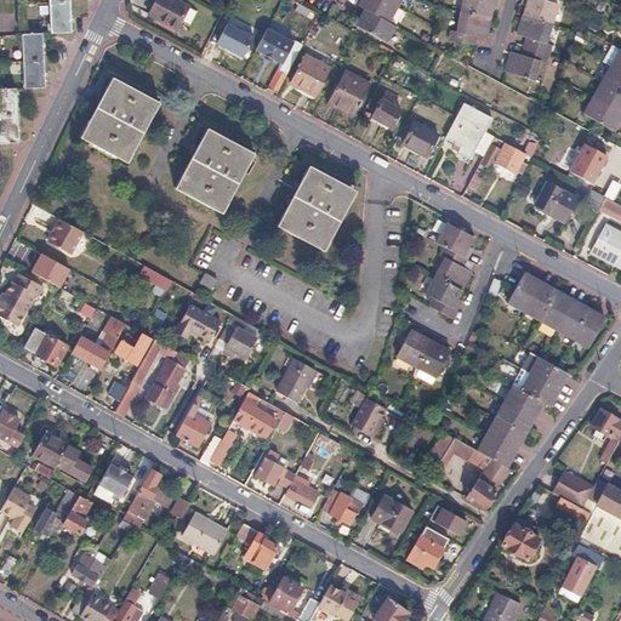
[(171,6),(159,0),(157,0),(148,18),(175,34),(188,11),(172,3),(171,6)]
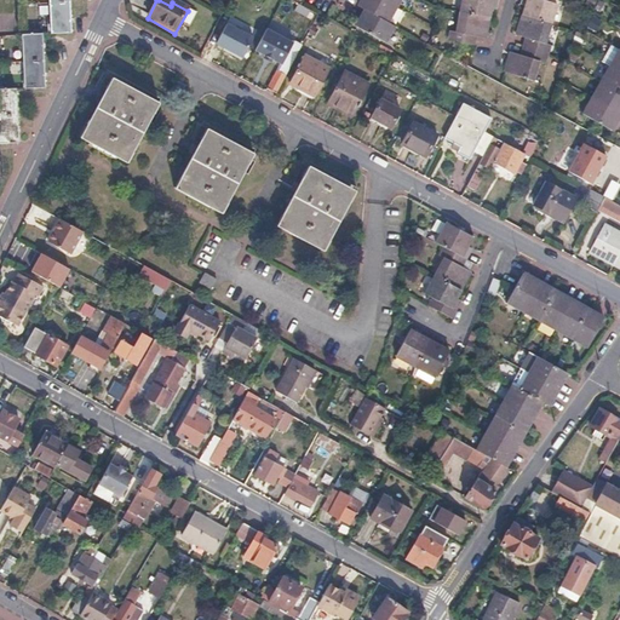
[(362,0),(359,10),(365,12),(356,29),(386,46),(395,29),(389,26),(397,11),(403,0),(362,0)]
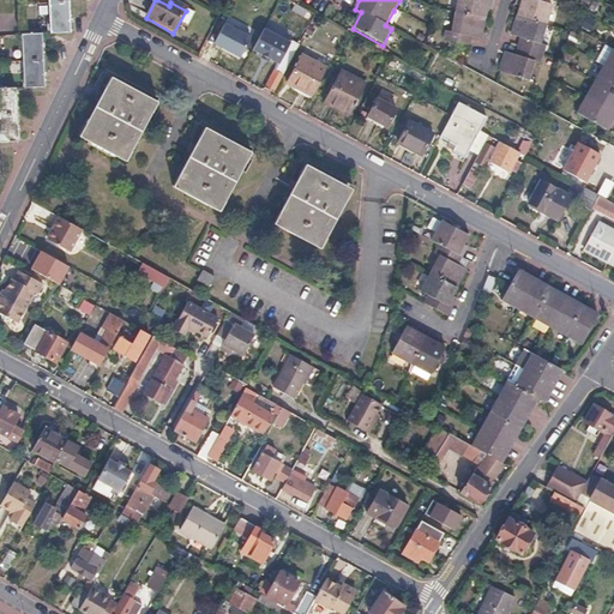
[(456,0),(453,13),(483,19),(485,11),(486,1),(491,1),(491,0),(456,0)]
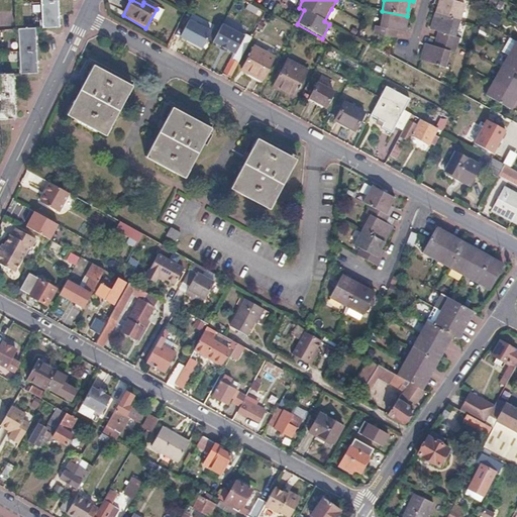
[(438,0),(437,6),(434,13),(458,20),(463,4),(456,2),(456,0),(438,0)]
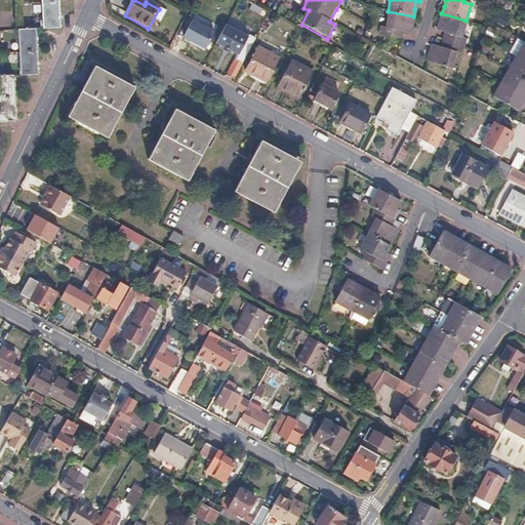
[(191,5),(186,2),(180,12),(186,15),(191,5)]
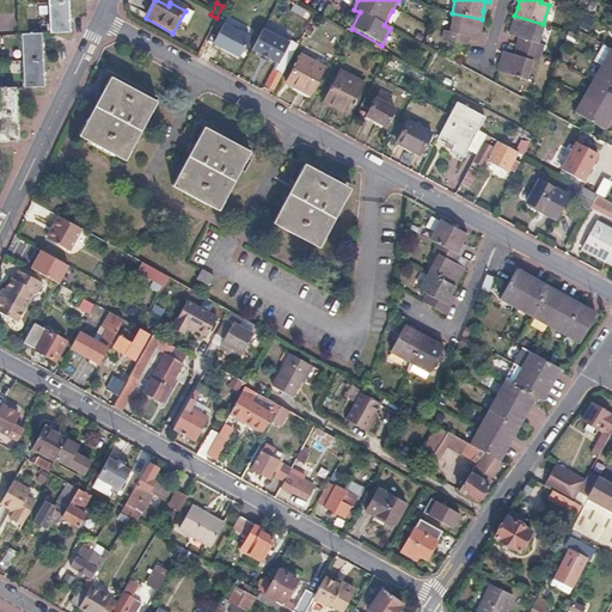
[(66,4),(47,5),(48,35),(68,34),(66,4)]
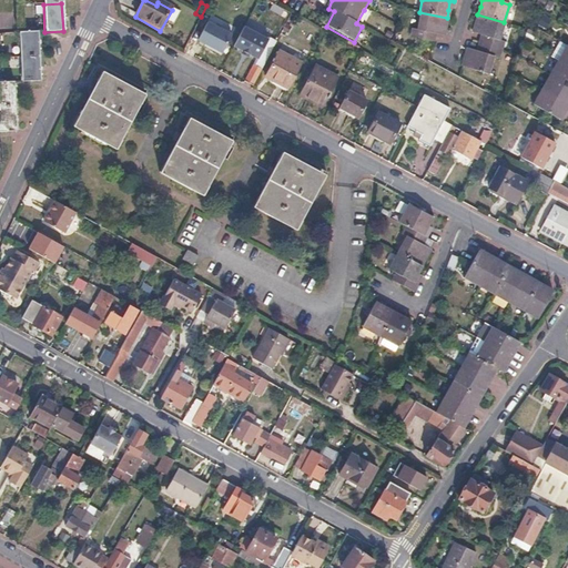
[(447,18),(419,12),(416,31),(411,30),(409,39),(427,42),(429,34),(434,36),(443,37),(447,18)]
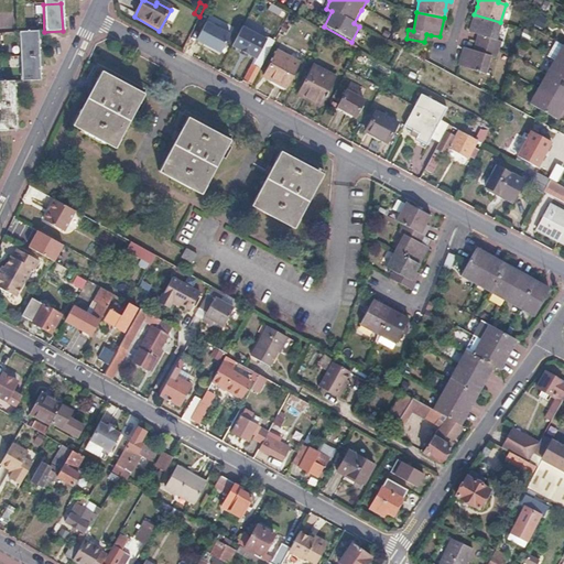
[(199,17),(194,13),(187,25),(193,29),(199,17)]
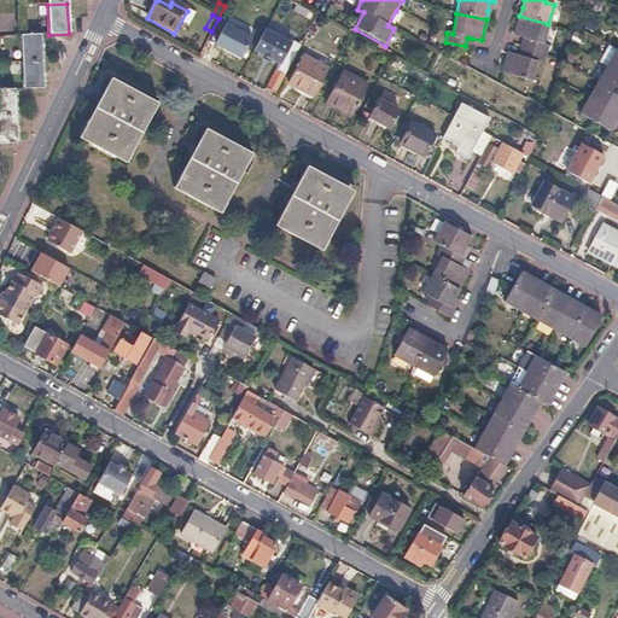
[(548,24),(519,16),(513,35),(524,39),(528,40),(525,50),(546,56),(549,46),(542,45),(548,24)]
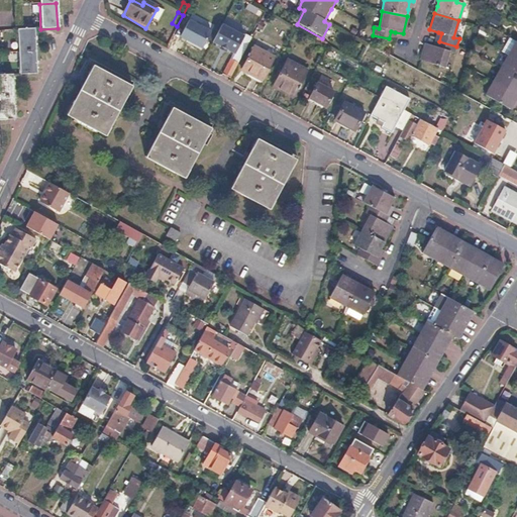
[(211,31),(189,19),(180,36),(202,48),(211,31)]
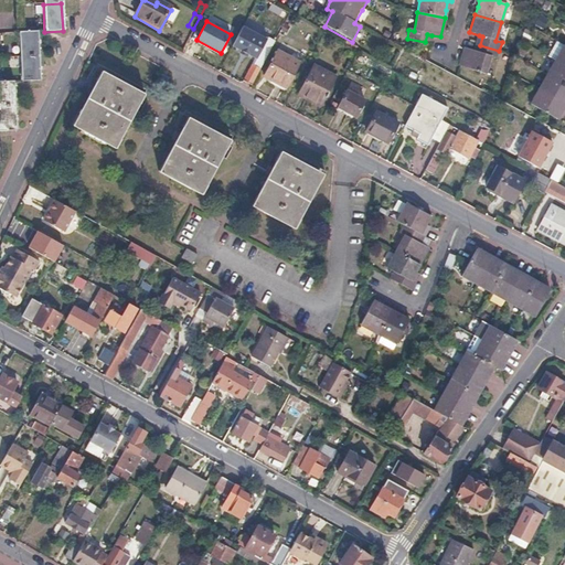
[(267,40),(242,27),(231,49),(256,61),(267,40)]
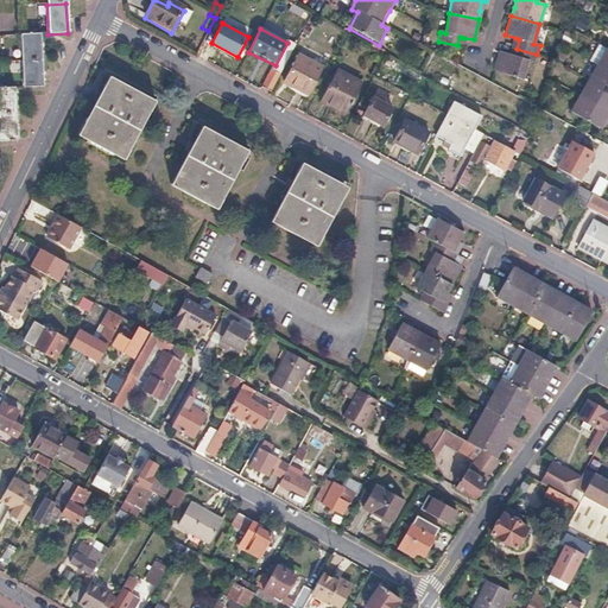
[(40,35),(20,36),(23,62),(42,61),(40,35)]
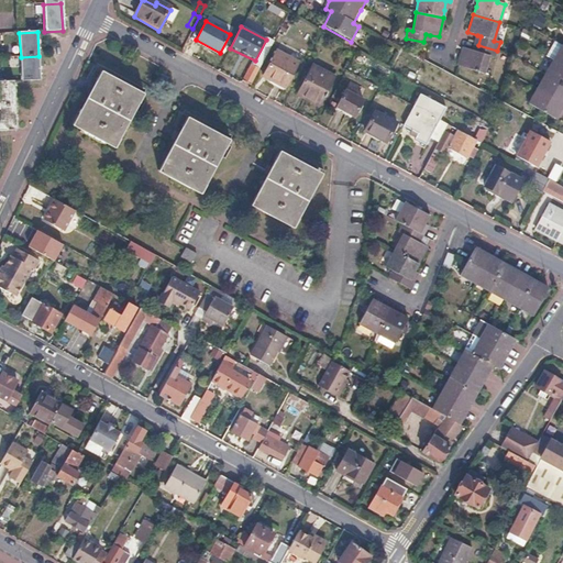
[(562,41),(553,55),(562,59),(562,41)]
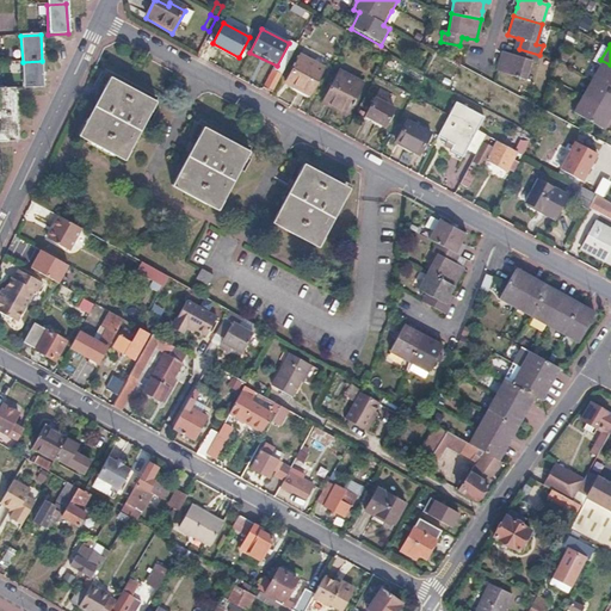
[(512,56),(503,53),(497,73),(524,81),(531,61),(537,63),(539,55),(519,49),(517,57),(512,56)]
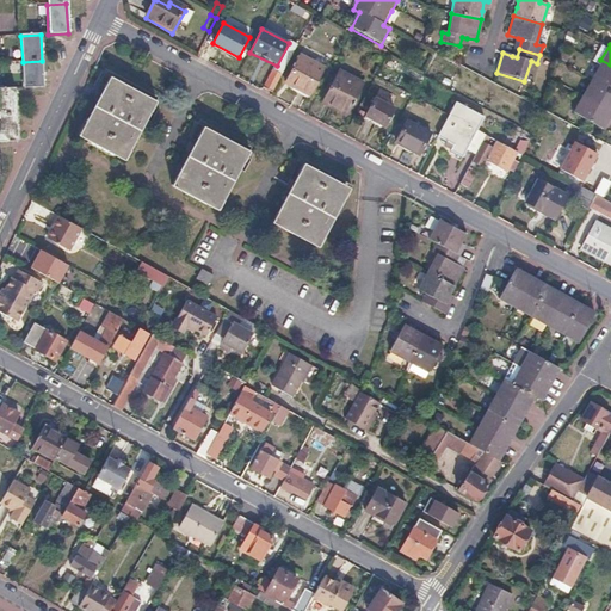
[(303,56),(300,54),(283,82),(294,88),(307,96),(322,68),(302,57),(303,56)]
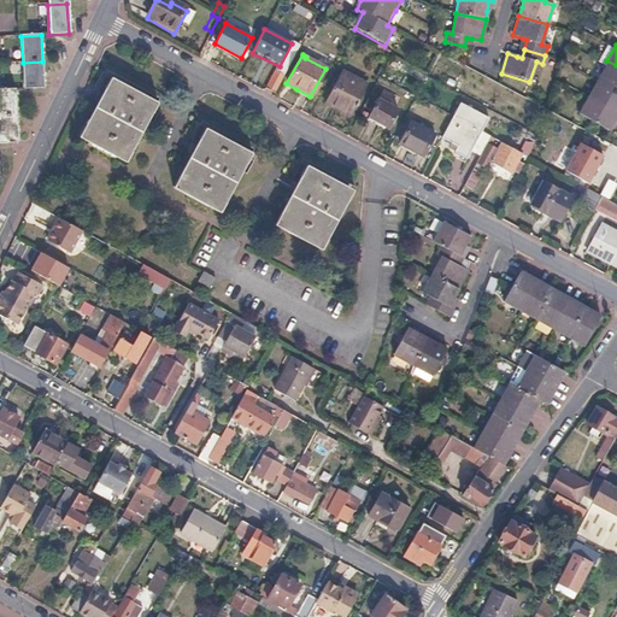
[(616,65),(606,60),(598,76),(616,87),(616,65)]
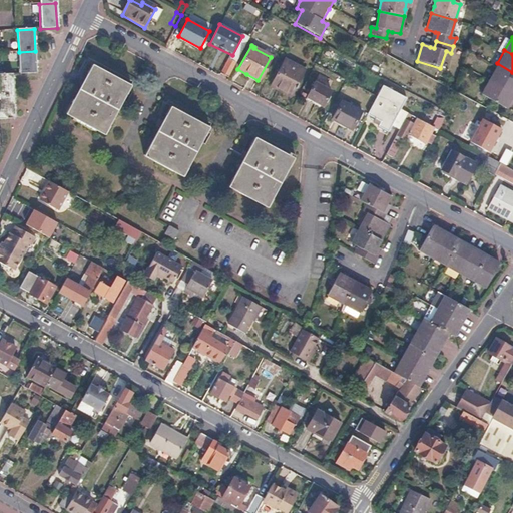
[(35,51),(19,52),(20,75),(36,74),(35,51)]
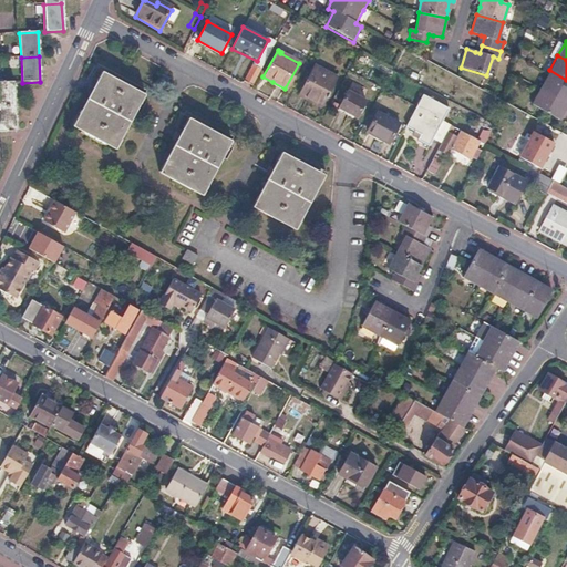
[(336,79),(315,66),(299,95),(307,100),(308,98),(321,105),(325,99),(327,101),(329,96),(327,95),(336,79)]
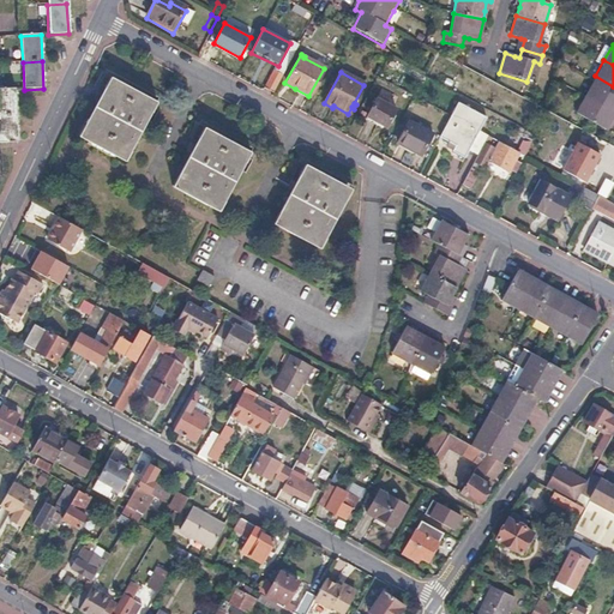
[(280,79),(271,76),(264,89),(272,94),(280,79)]
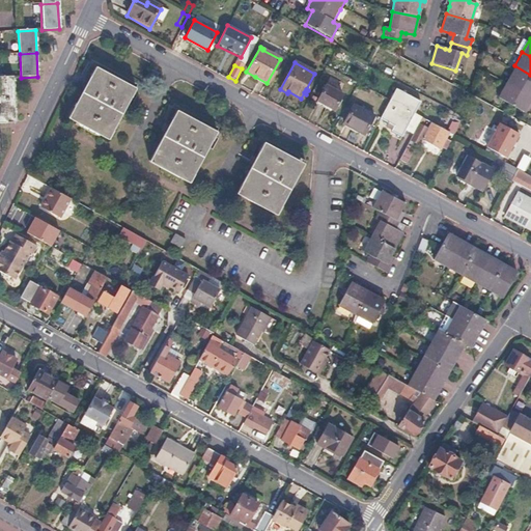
[(530,75),(514,65),(507,79),(530,92),(530,75)]
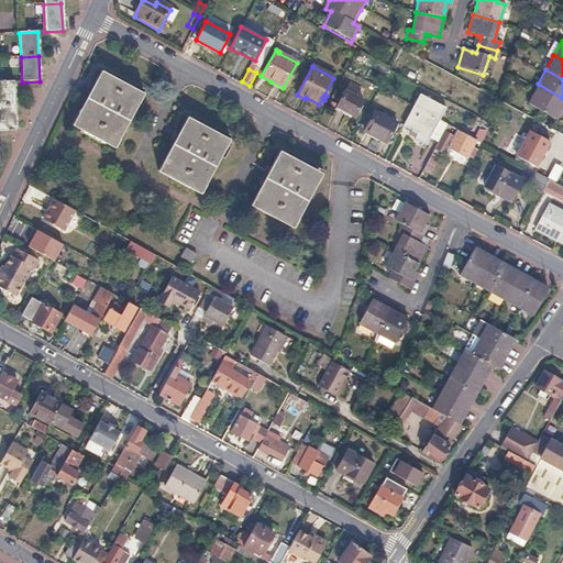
[(144,96),(102,73),(73,128),(114,150),(144,96)]
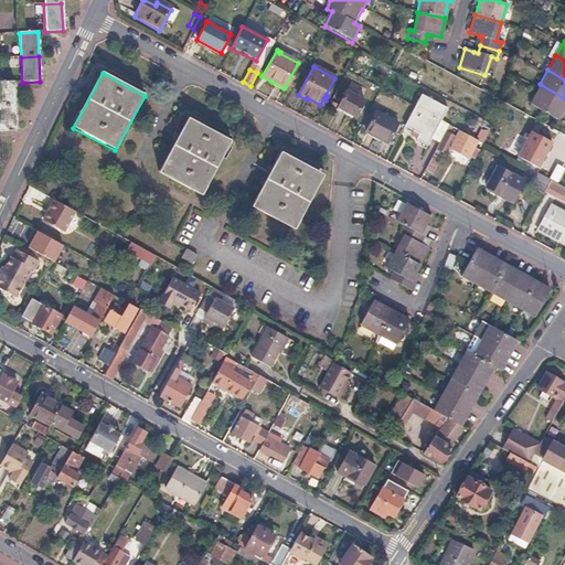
[(13,83),(0,83),(0,107),(14,107),(13,83)]
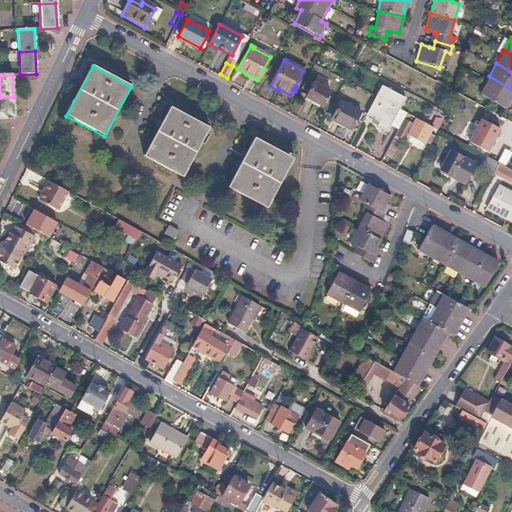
[(511,89),(489,76),(480,90),(506,105),(511,95),(511,89)]
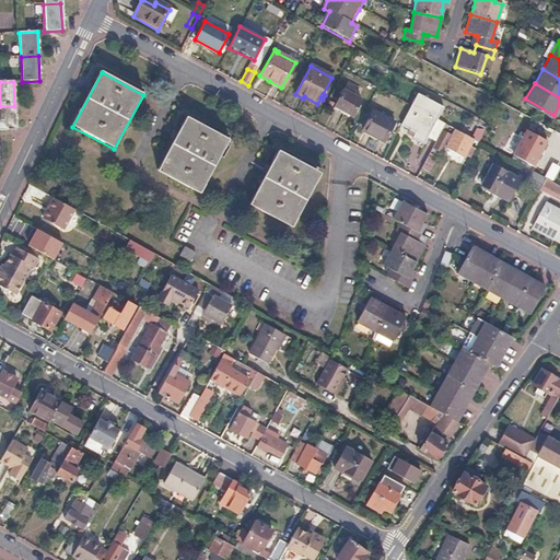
[(361,101),(343,91),(335,106),(352,116),(361,101)]
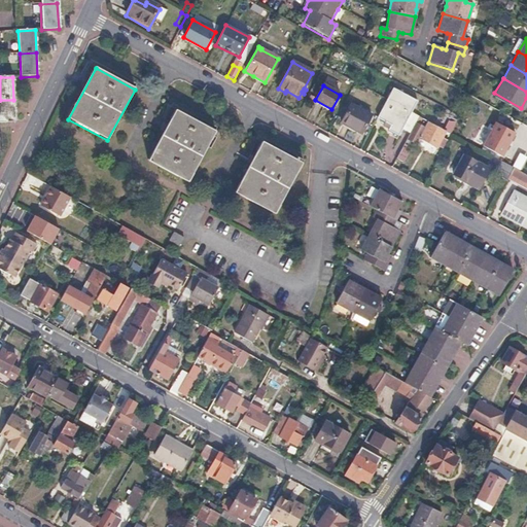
[(392,90),(387,101),(377,118),(391,127),(388,131),(398,136),(417,103),(392,90)]
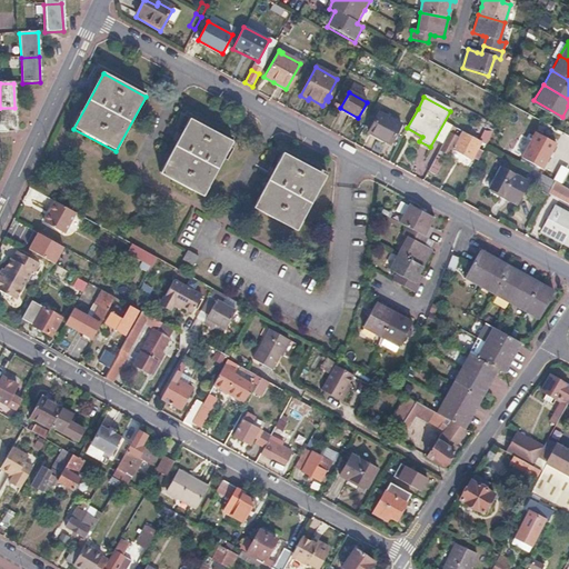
[(308,100),(307,101),(320,109),(322,106),(309,98),(308,100)]
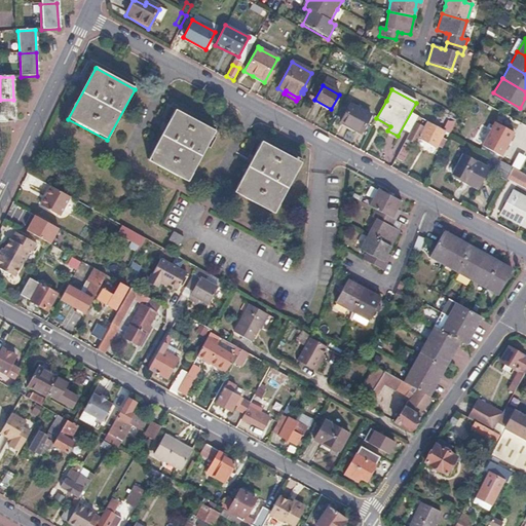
[(13,100),(0,100),(0,122),(14,121),(13,100)]
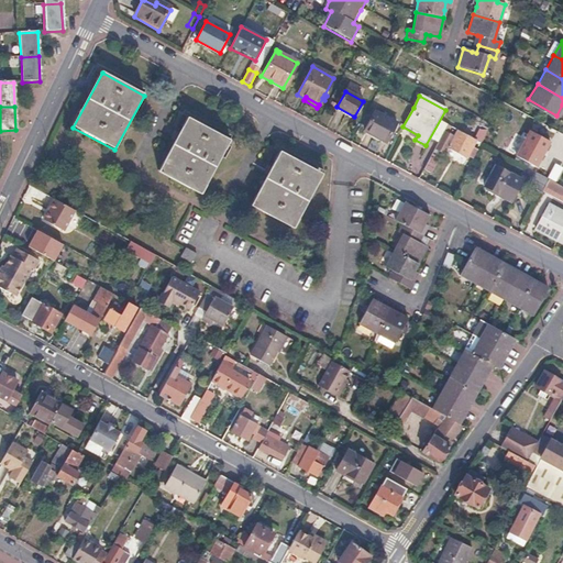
[(396,124),(375,112),(365,132),(386,143),(396,124)]
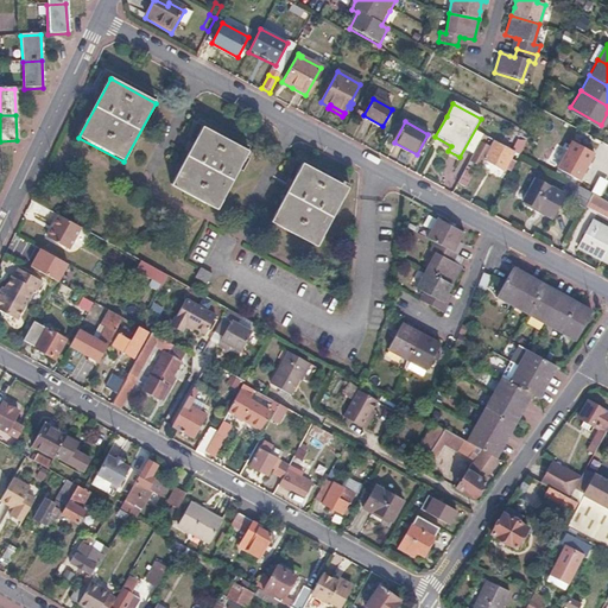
[(248,153),(203,128),(172,187),(216,211),(248,153)]
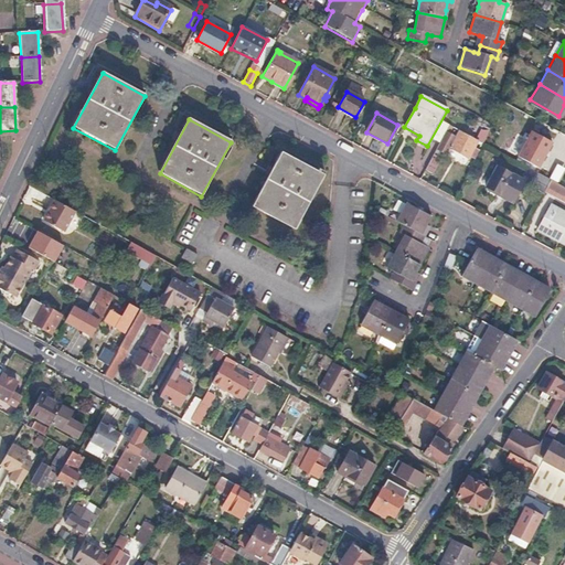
[(452,142),(449,140),(447,146),(449,147),(448,149),(468,160),(477,144),(457,132),(452,142)]
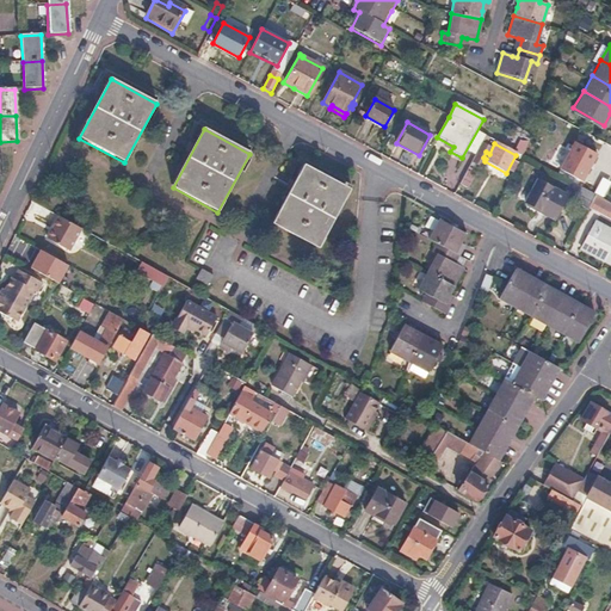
[(597,155),(575,144),(560,172),(581,183),(597,155)]
